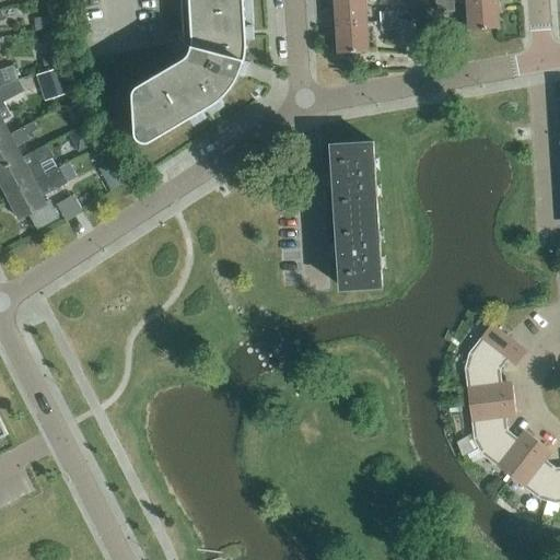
[(237,80),(240,74),(241,72),(243,70),(243,67),(244,65),(245,58),(246,55),(247,51),(247,47),(247,44),(247,39),(244,0),(196,0),(199,41),(199,43),(198,46),(198,49),(197,51),(195,56),(194,58),(191,60),(189,61),(187,63),(164,77),(161,71),(141,83),(140,84),(139,85),(137,86),(136,88),(135,90),(135,91),(133,93),(133,95),(135,96),(137,131),(137,135),(139,137),(141,139),(143,141),(147,141),(150,141),(153,140),(209,107),(216,103),(219,101),(221,98),(224,96),(228,93),(231,89),(233,86),(235,83),(237,80)]
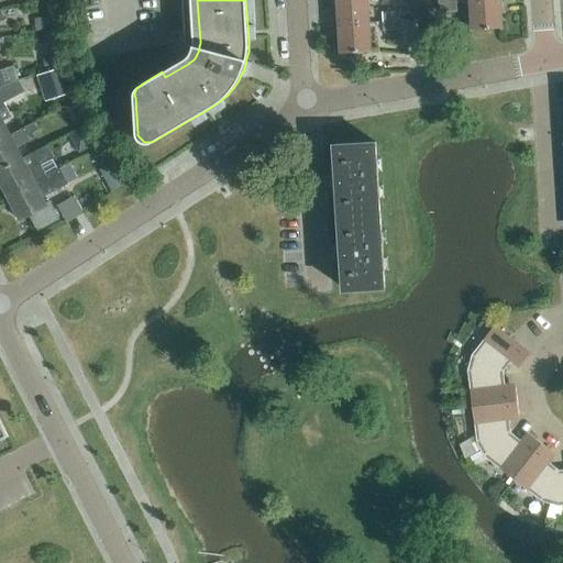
[(368,22),(366,0),(335,0),(338,24),(368,22)]
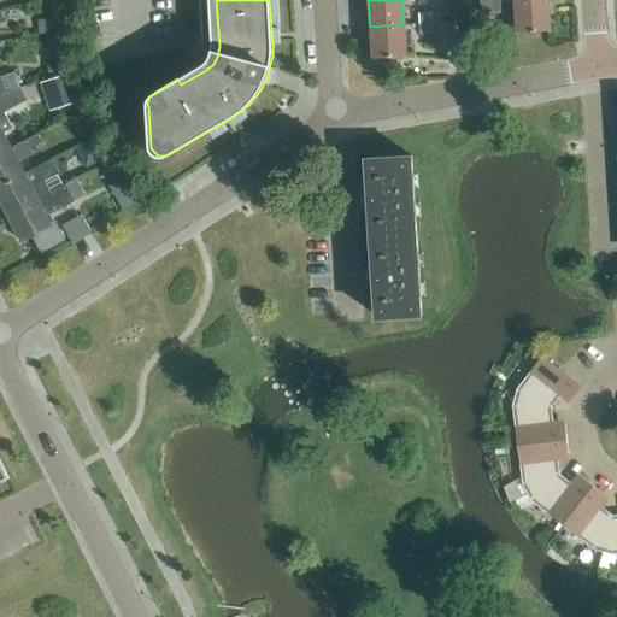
[(551,30),(548,0),(536,0),(515,1),(517,33),(551,30)]
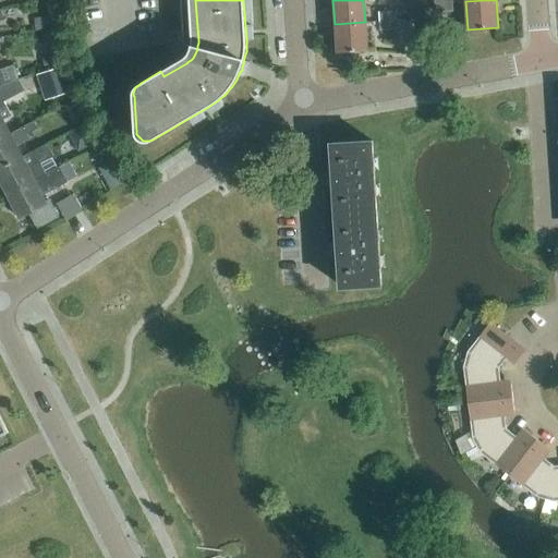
[(452,2),(434,3),(435,12),(453,11),(452,2)]
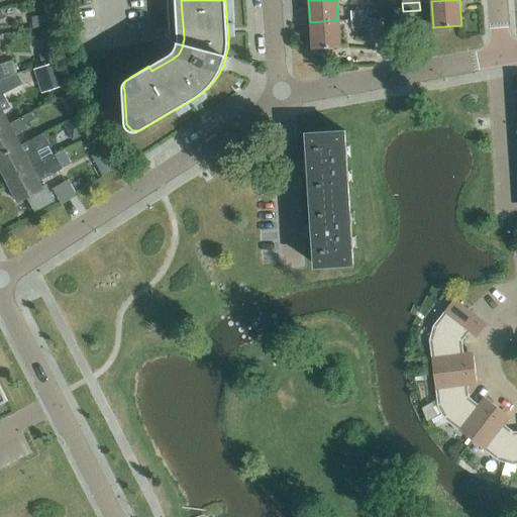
[(369,18),(369,10),(350,10),(350,19),(369,18)]
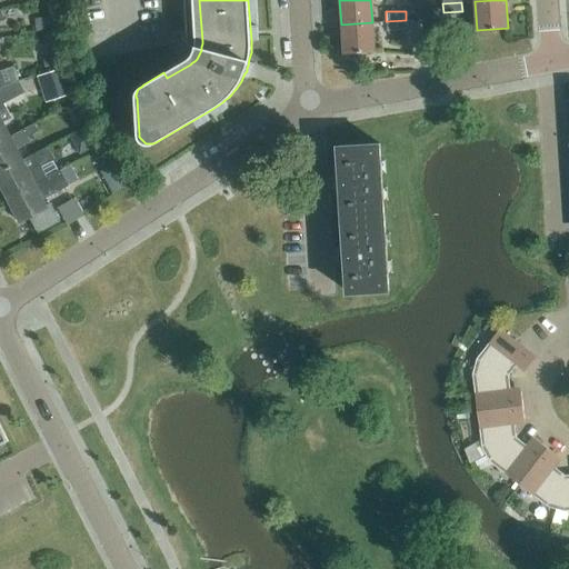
[(39,29),(50,27),(49,15),(38,17),(39,29)]
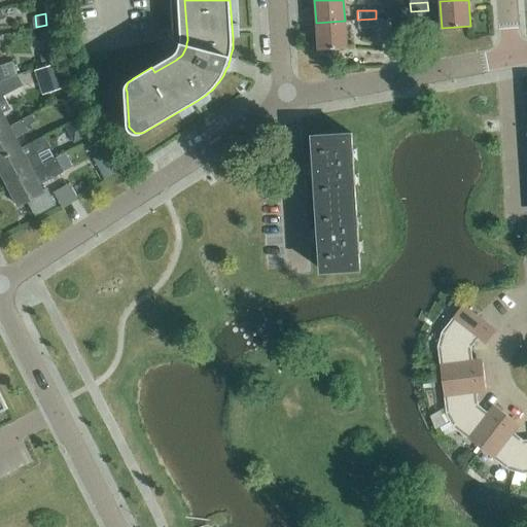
[(376,28),(376,19),(357,20),(358,28),(376,28)]
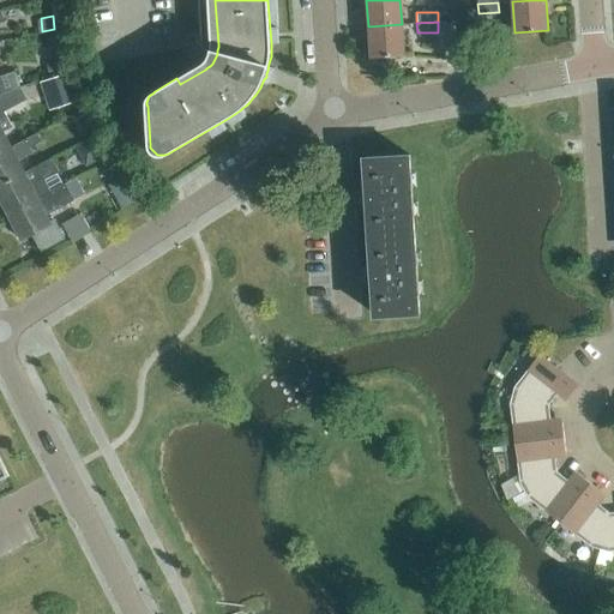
[(404,55),(402,24),(368,26),(371,58),(404,55)]
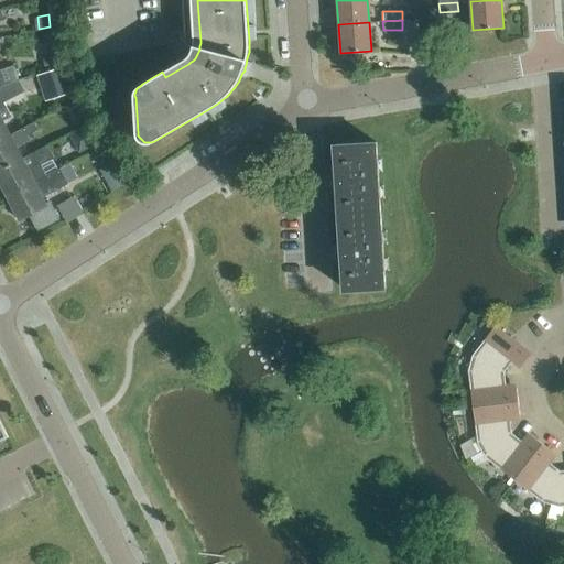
[(56,53),(42,57),(46,71),(61,66),(56,53)]
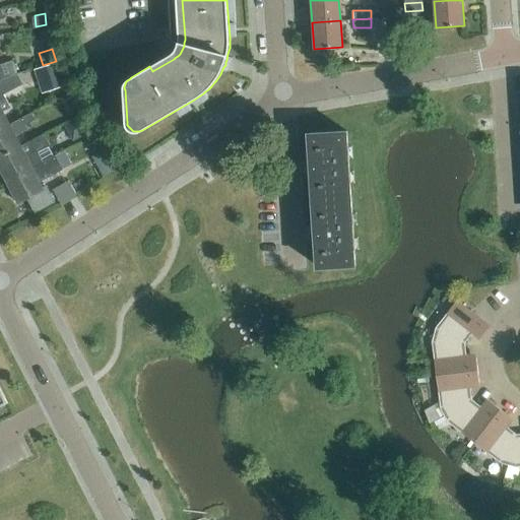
[(0,79),(17,74),(17,73),(13,60),(0,64),(0,79)]
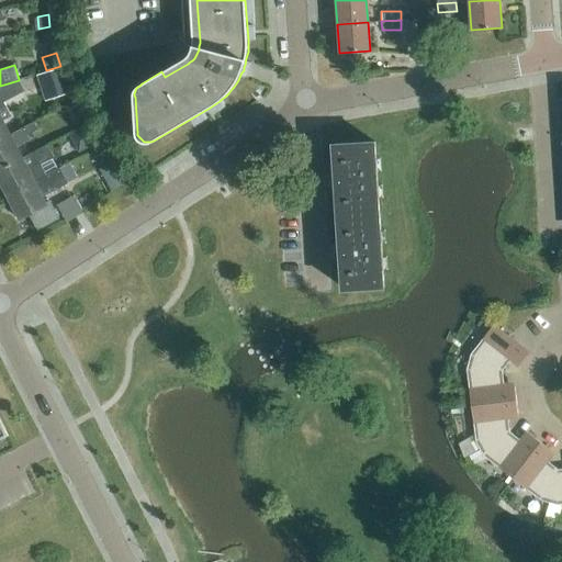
[(71,92),(63,66),(36,75),(45,101),(71,92)]
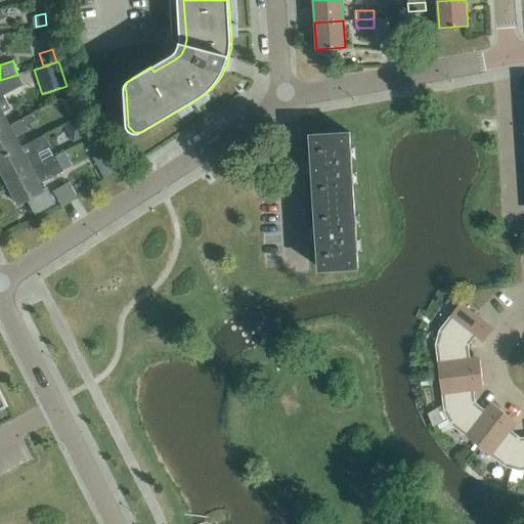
[(24,84),(17,75),(0,80),(0,130),(9,126),(9,125),(2,113),(10,108),(4,95),(24,84)]
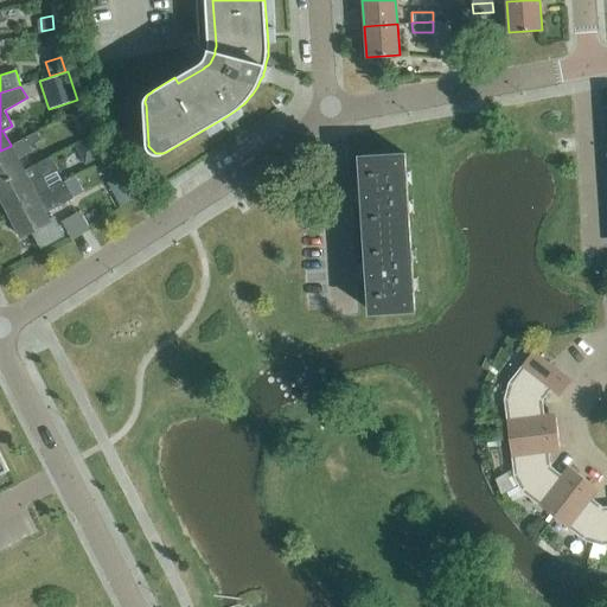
[(70,114),(78,131),(91,125),(82,107),(70,114)]
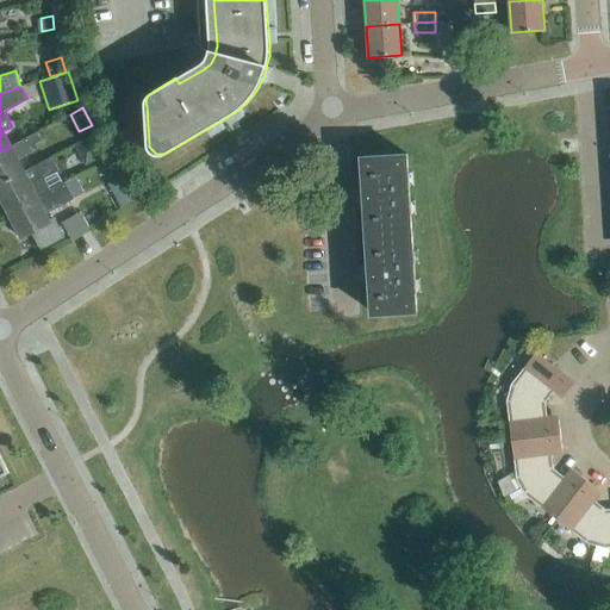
[(24,172),(17,159),(31,150),(30,147),(43,139),(37,132),(11,145),(11,147),(0,151),(0,184),(24,172)]
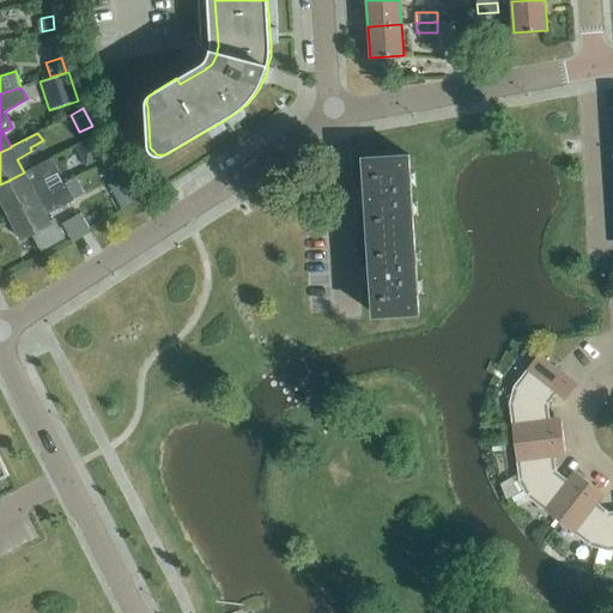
[(77,150),(89,168),(103,159),(92,143),(77,150)]
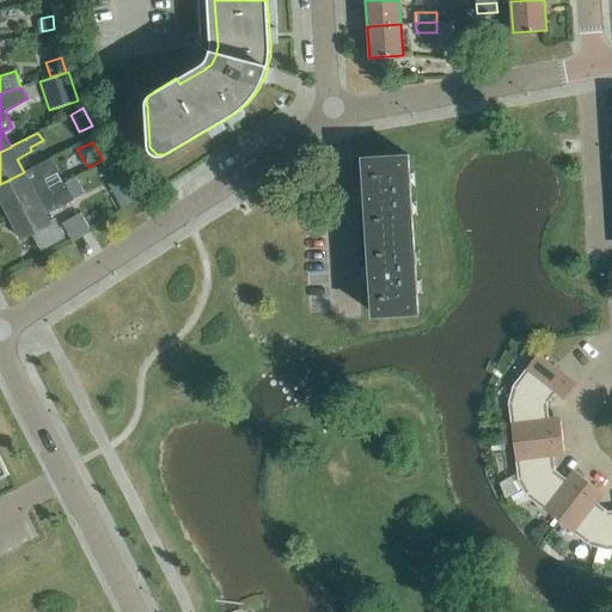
[(366,157),(371,236),(414,233),(409,154),(366,157)]
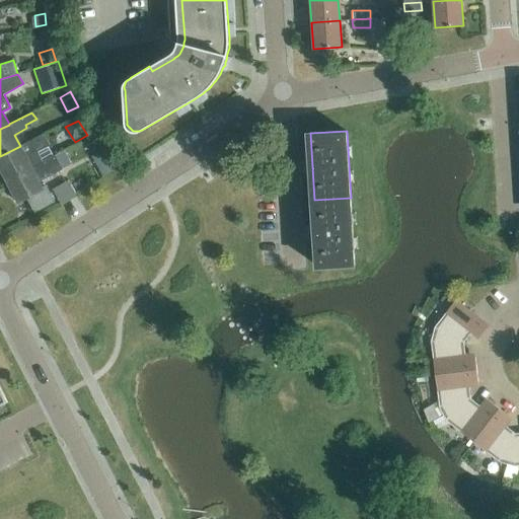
[(43,133),(20,146),(0,156),(0,167),(7,180),(43,161),(36,148),(49,141),(43,133)]
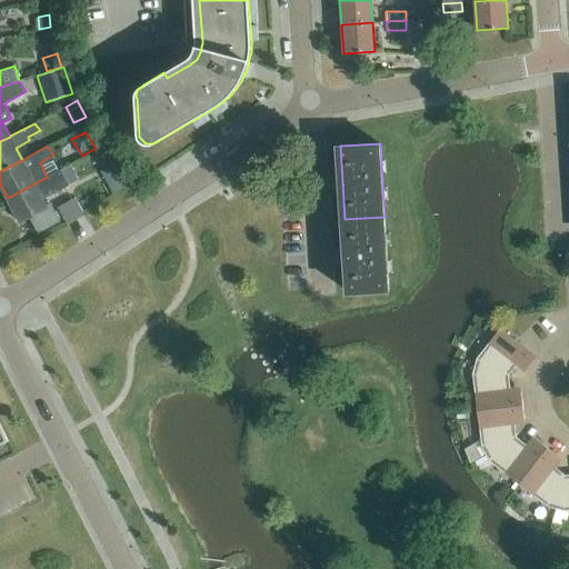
[(60,169),(47,177),(8,198),(20,222),(30,217),(38,232),(60,221),(50,202),(46,205),(43,200),(70,186),(69,185),(78,180),(70,166),(61,170),(60,169)]
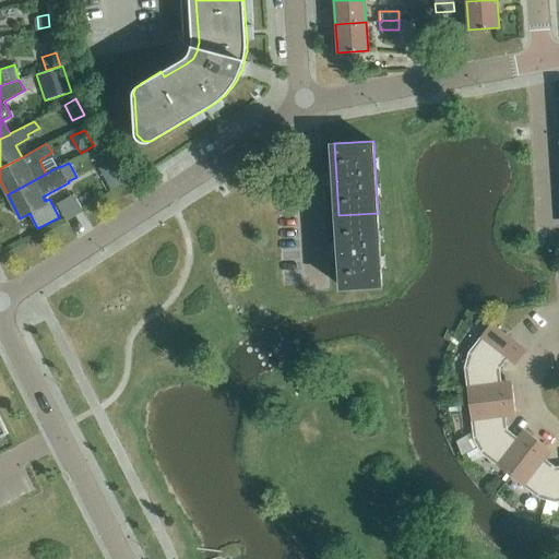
[(382,285),(378,213),(339,215),(343,288),(382,285)]
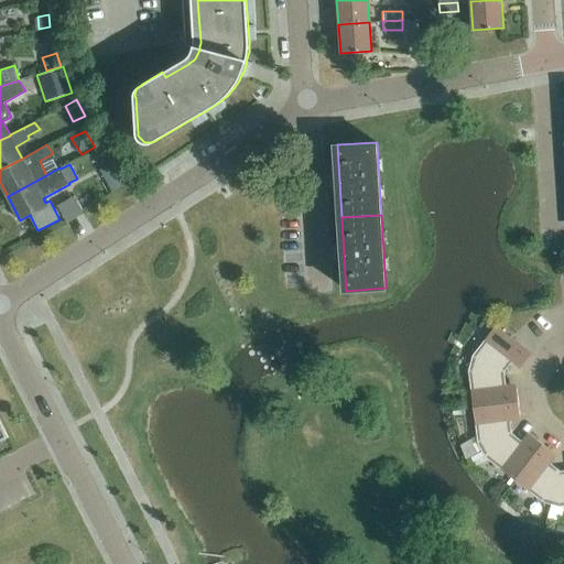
[(531,354),(496,325),(473,355),(470,362),(503,372),(512,361),(520,368),(531,354)]
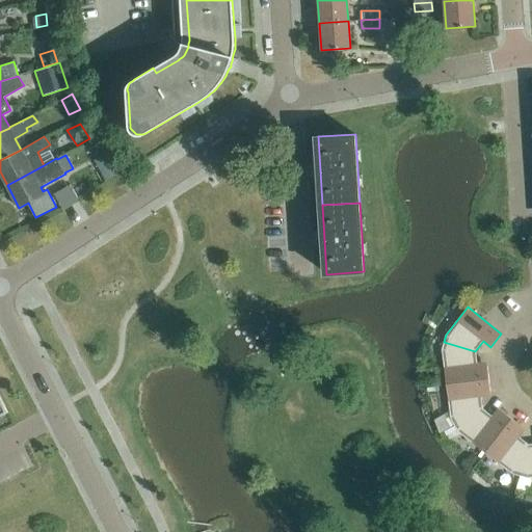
[(477,363),(475,351),(444,342),(442,349),(446,383),(488,378),(486,362),(477,363)]
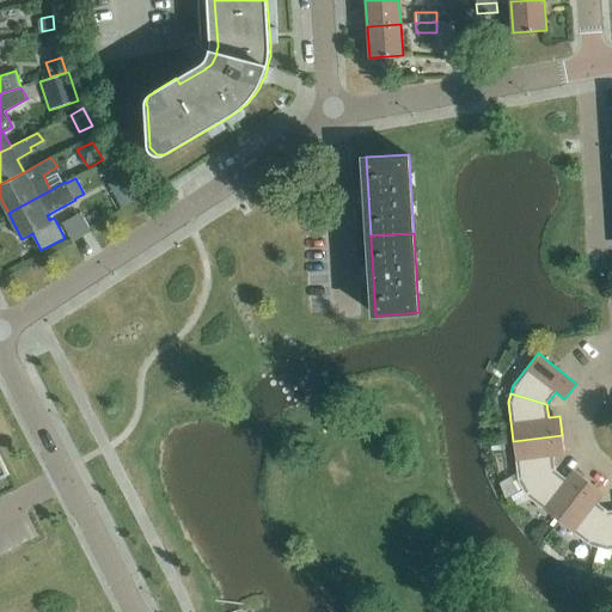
[(564,454),(562,435),(513,441),(518,481),(522,489),(555,470),(554,456),(564,454)]
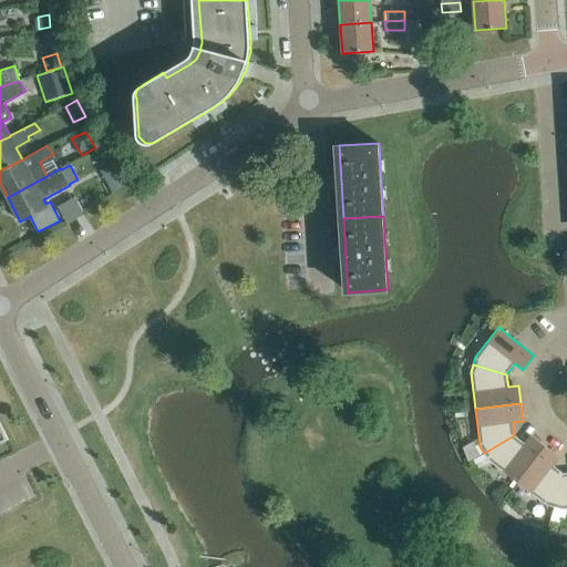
[(517,482),(545,446),(532,435),(525,443),(514,435),(484,453),(487,460),(517,482)]
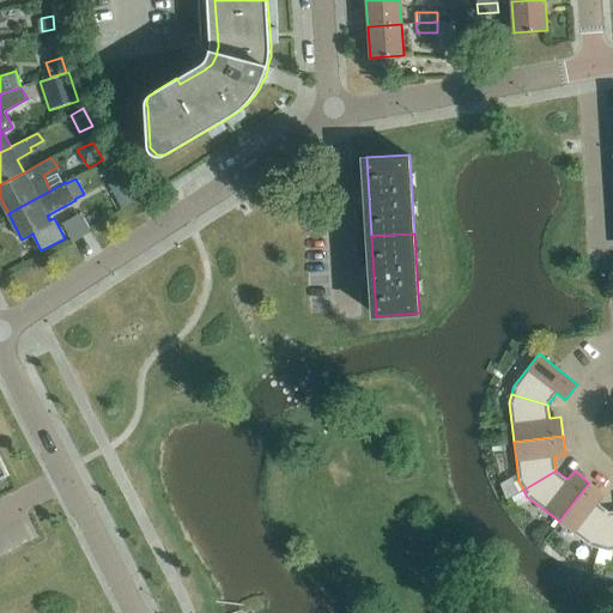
[(599,548),(608,513),(598,503),(605,495),(589,483),(559,521),(590,546),(599,548)]
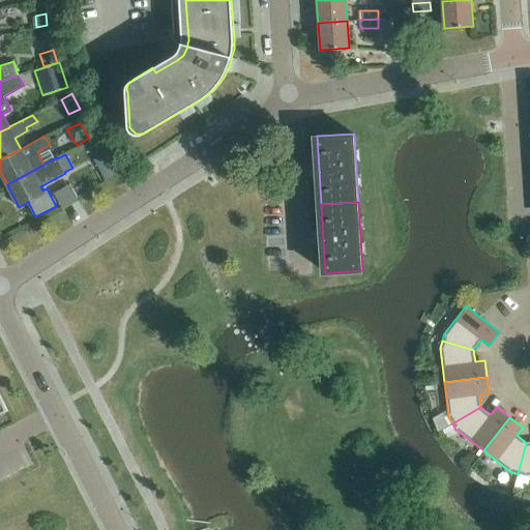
[(529,474),(529,442),(526,443),(518,474),(525,476),(529,474)]
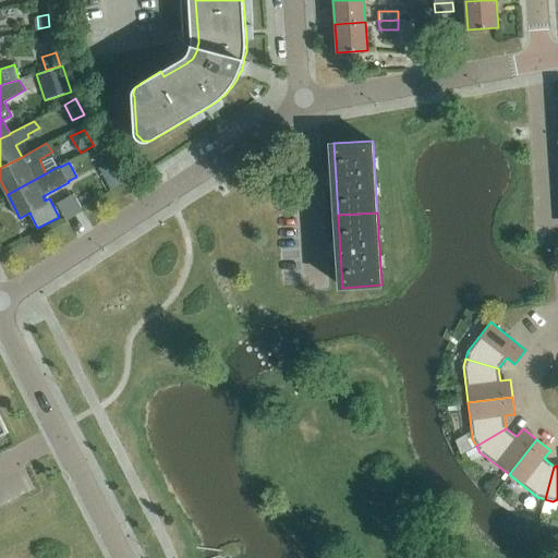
All buildings are outlined.
